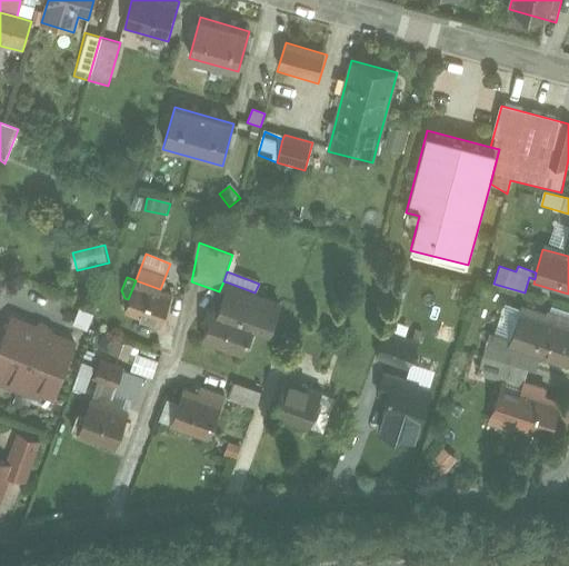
[(160,289),(136,280),(128,299),(126,306),(136,310),(133,316),(160,326),(172,294),(160,289)]
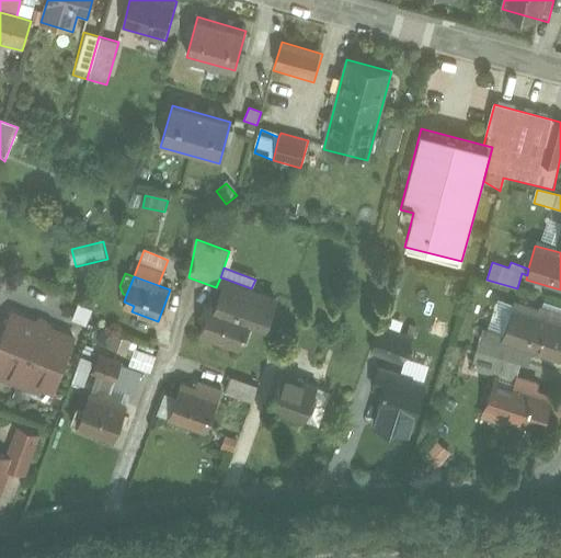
[(216,303),(215,307),(250,320),(270,328),(279,299),(251,288),(225,279),(216,303)]
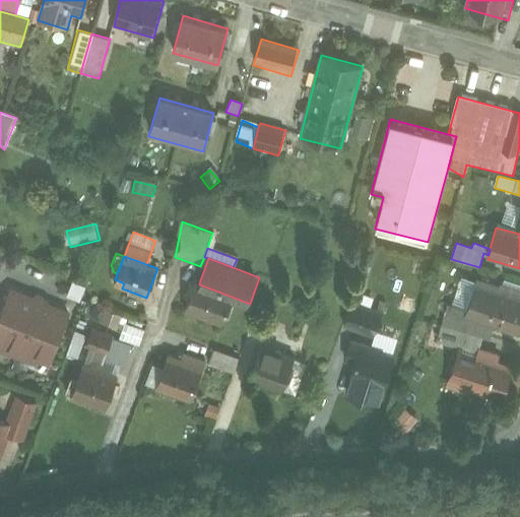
[(503,277),(502,284),(476,277),(466,312),(465,316),(493,324),(519,333),(519,289),(516,288),(518,282),(503,277)]
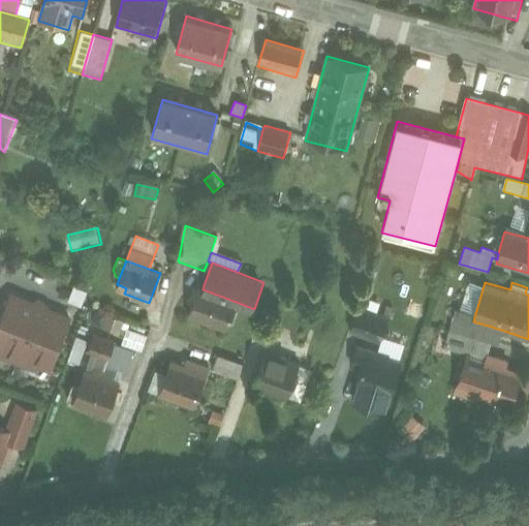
[(199,283),(187,317),(225,331),(236,302),(203,289),(204,285),(199,283)]
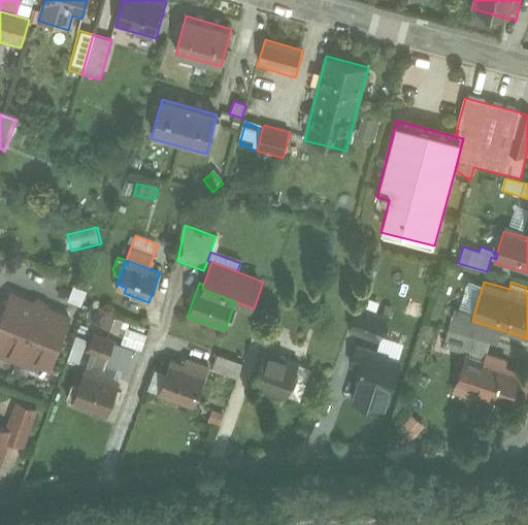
[(88,292),(73,287),(68,302),(81,307),(88,292)]
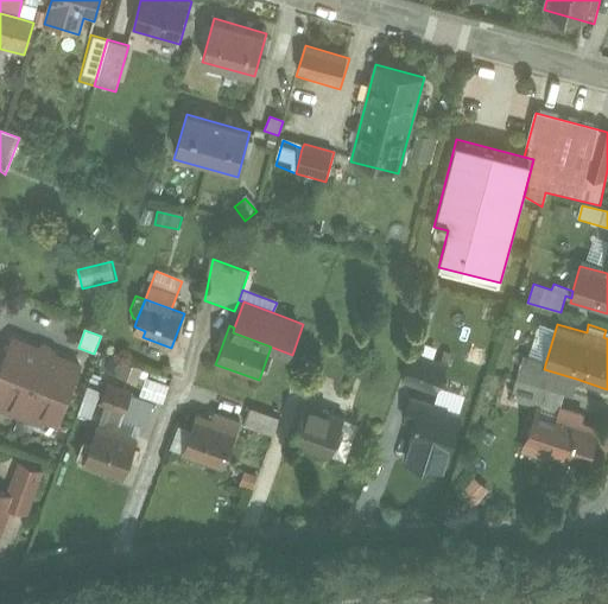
[(12,336),(0,367),(0,408),(58,431),(84,363),(12,336)]
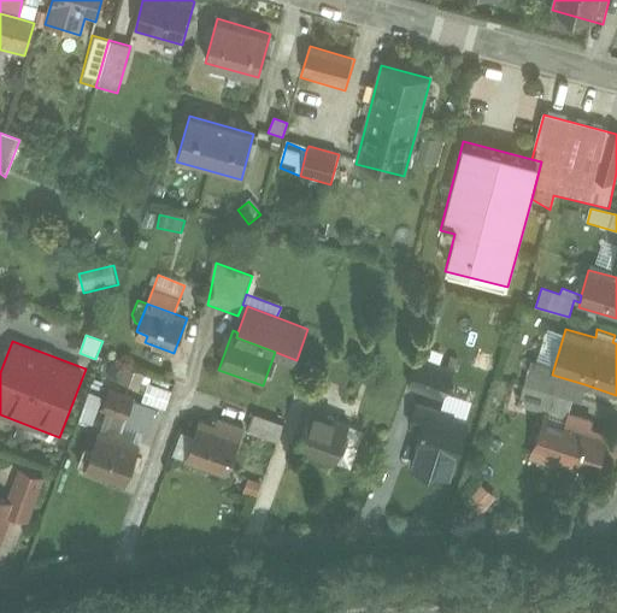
[(423,360),(439,365),(444,354),(427,348),(423,360)]
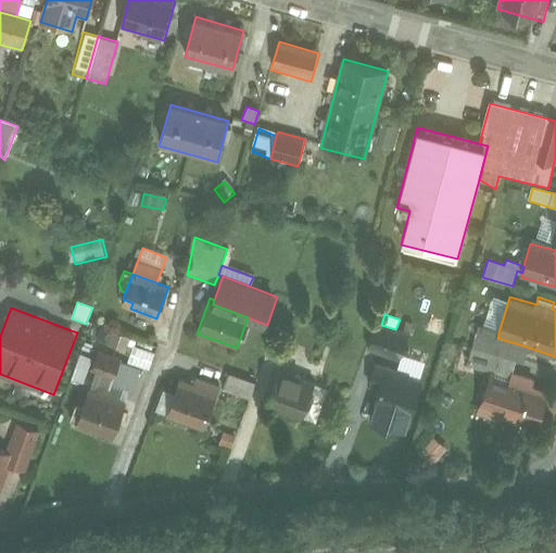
[(522,364),(527,347),(497,338),(498,334),(488,324),(480,322),(472,349),(515,362),(522,364)]
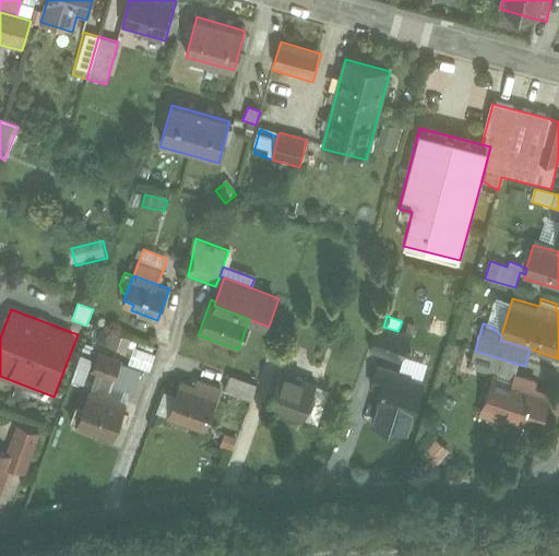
[(379,324),(368,352),(402,364),(412,336),(397,331),(383,327),(379,324)]
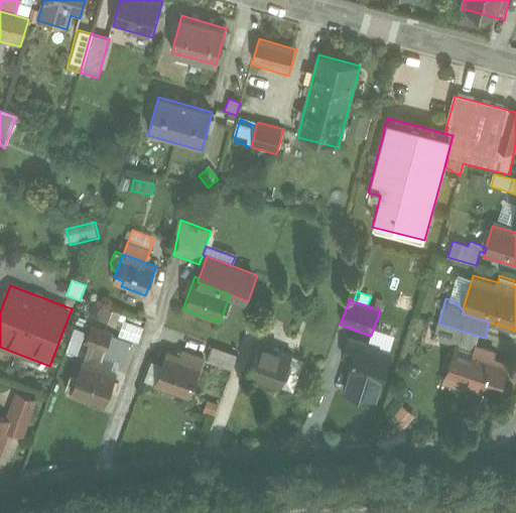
[(107,309),(103,322),(118,327),(122,314),(107,309)]
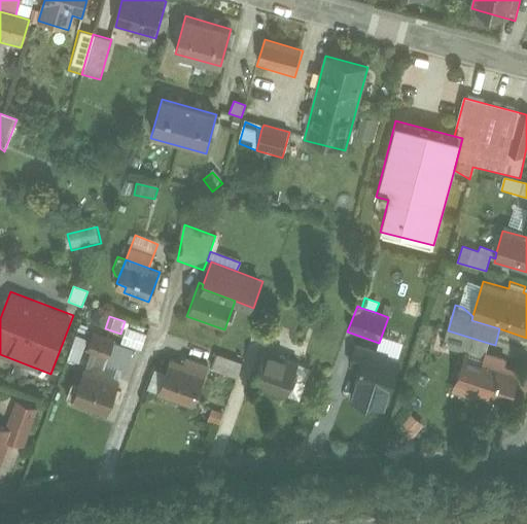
[(125,346),(144,352),(149,334),(130,328),(125,346)]
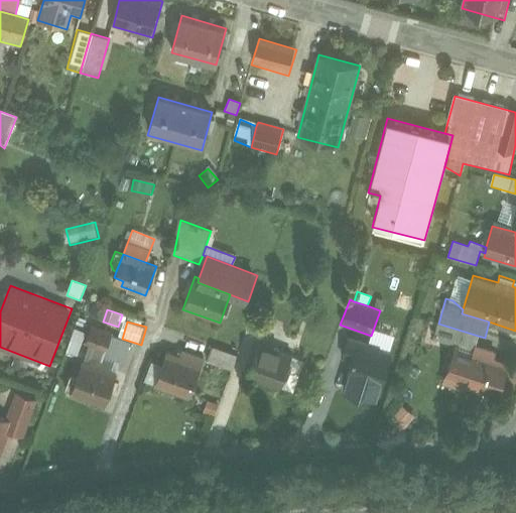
[(476,346),(478,336),(438,324),(433,340),(456,347),(494,359),(496,352),(476,346)]
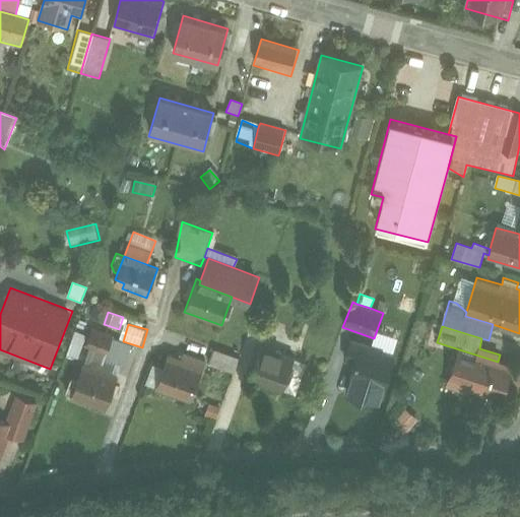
[(90,331),(84,348),(105,356),(111,338),(90,331)]
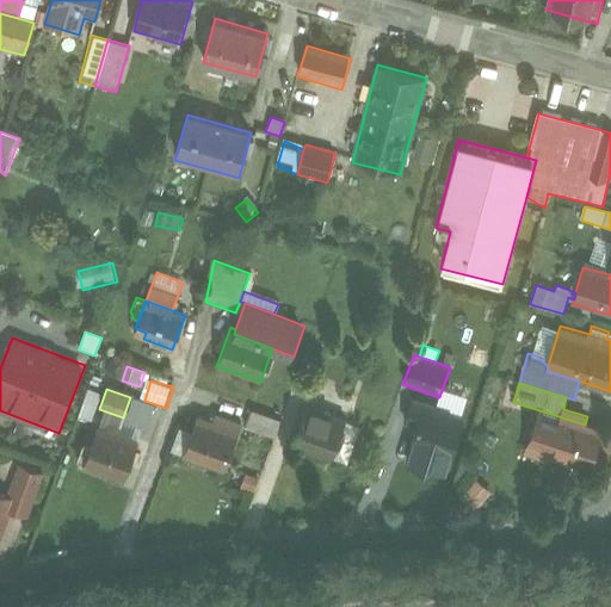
[(155,407),(130,397),(123,417),(119,426),(144,435),(155,407)]
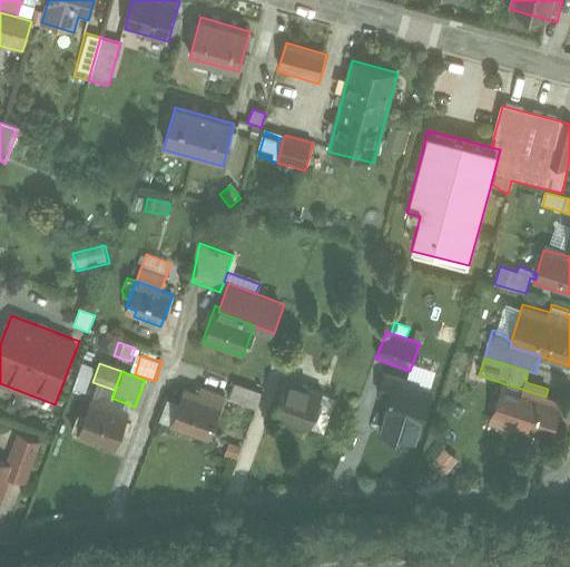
[(390,399),(379,432),(415,445),(433,389),(385,373),(377,396),(390,399)]
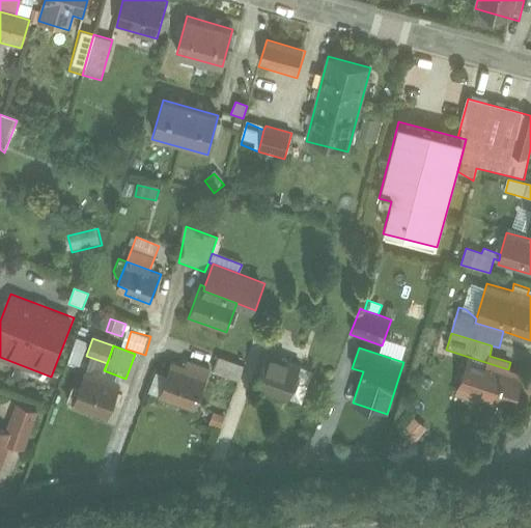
[(104,370),(107,363),(86,356),(80,372),(85,374),(86,370),(102,376),(104,370)]
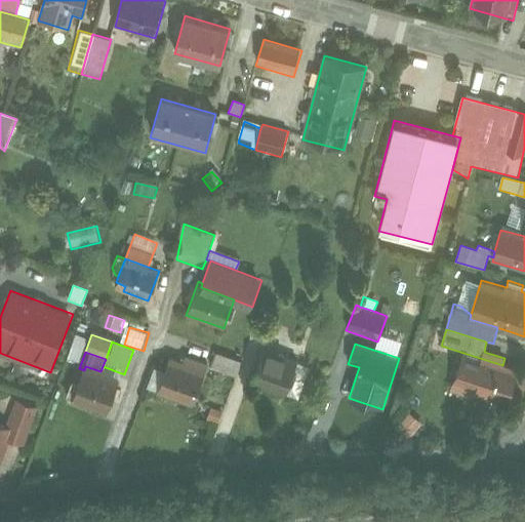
[(299,364),(265,352),(252,387),(287,399),(288,397),(299,364)]
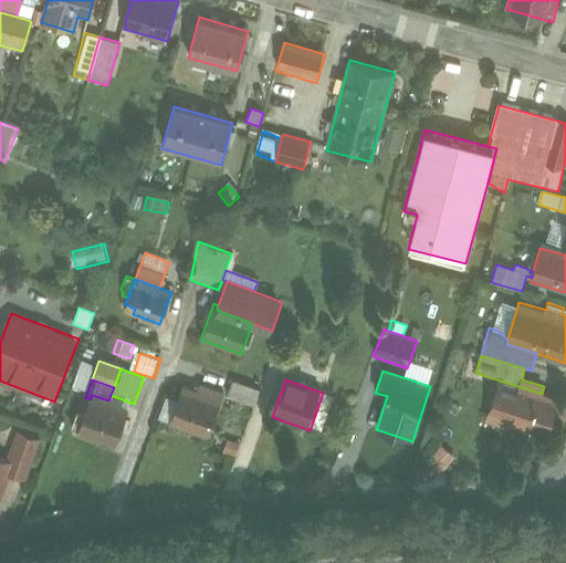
[(542,394),(500,381),(486,423),(544,440),(559,399),(542,394)]
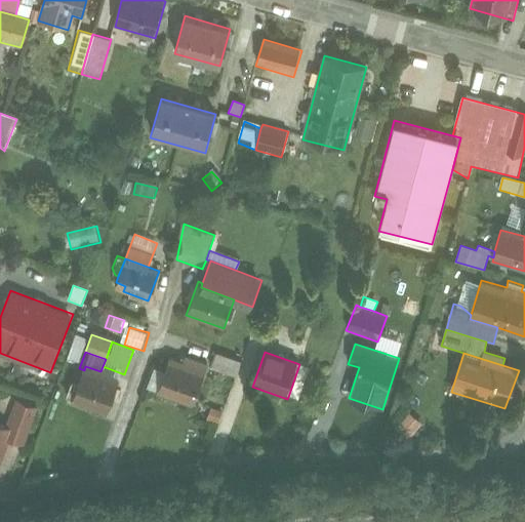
[(240,363),(216,354),(210,369),(234,377),(240,363)]
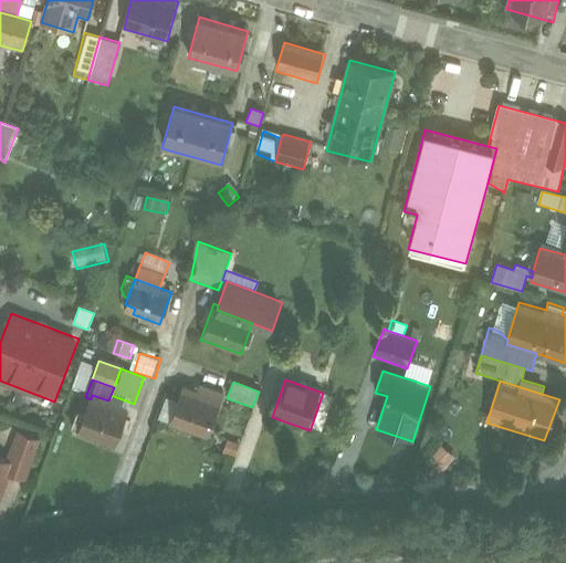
[(178,403),(170,425),(208,439),(222,402),(185,387),(178,403)]
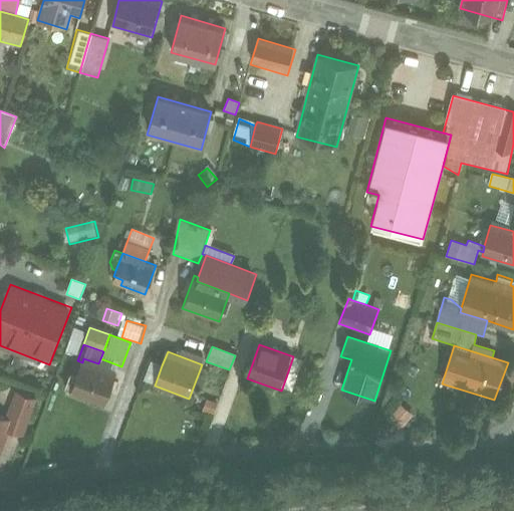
[(293,356),(282,389),(294,393),(305,360),(293,356)]
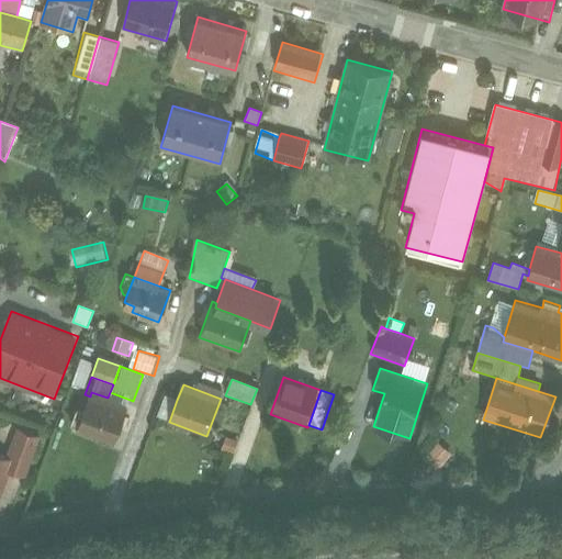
[(79,401),(69,428),(112,445),(127,405),(108,398),(91,392),(90,397),(87,404),(79,401)]
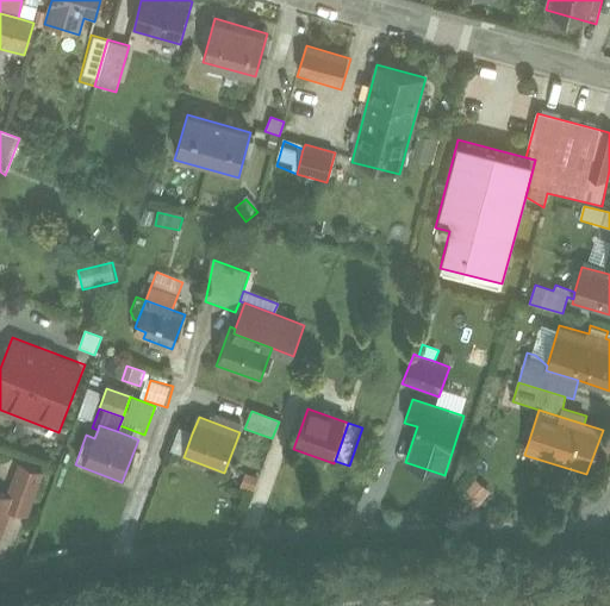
[(184,457),(192,433),(179,429),(170,453),(184,457)]
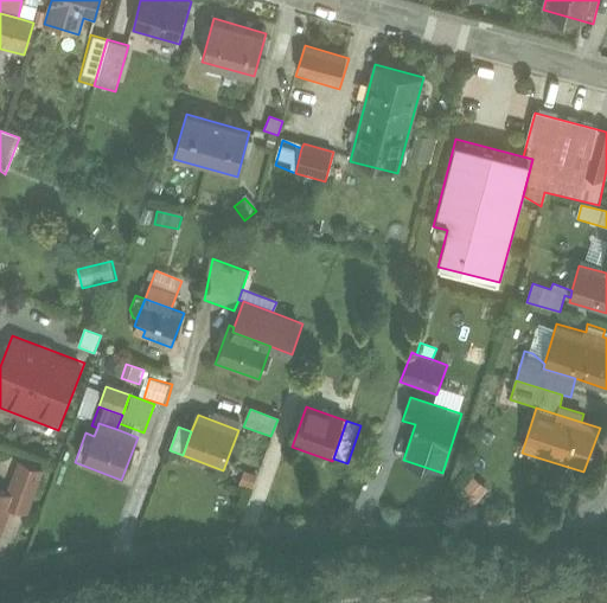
[(43,470),(19,462),(7,491),(14,493),(8,508),(27,514),(43,470)]
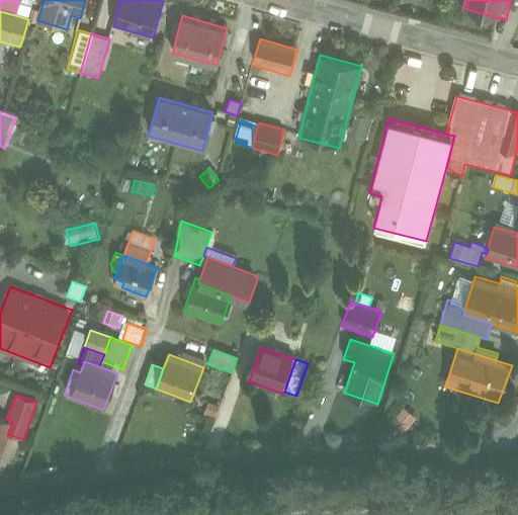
[(408,424),(422,409),(408,397),(395,412),(408,424)]
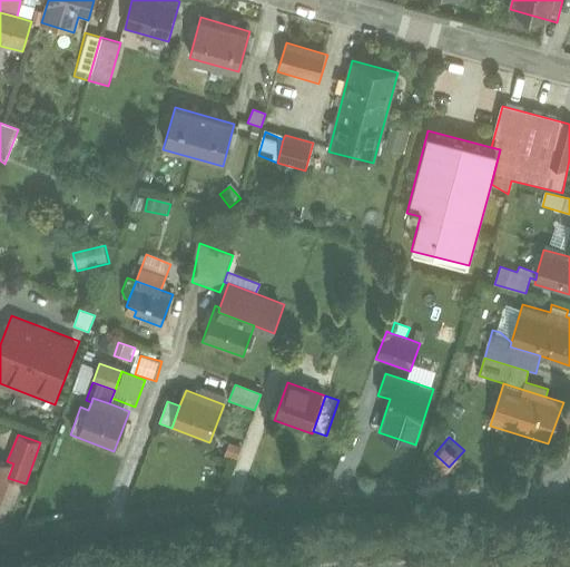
[(242,449),(229,445),(224,457),(237,462),(242,449)]
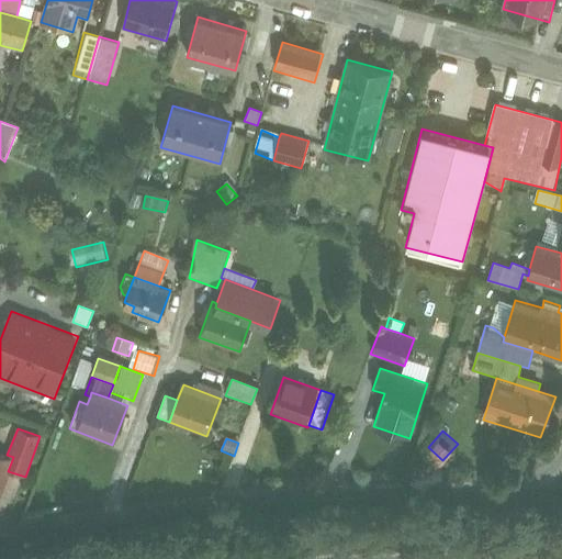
[(7,455),(0,451),(0,492),(8,471),(13,457),(7,455)]
